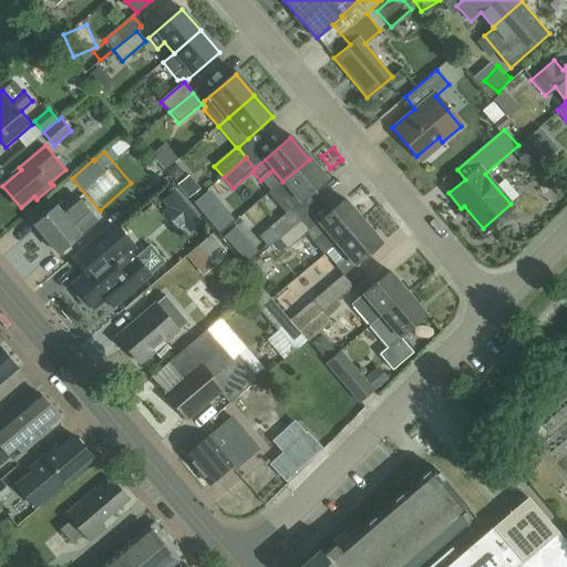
[(327,181),(309,160),(282,182),(282,183),(269,194),(280,206),(284,203),(287,208),(292,205),(296,207),(327,181)]
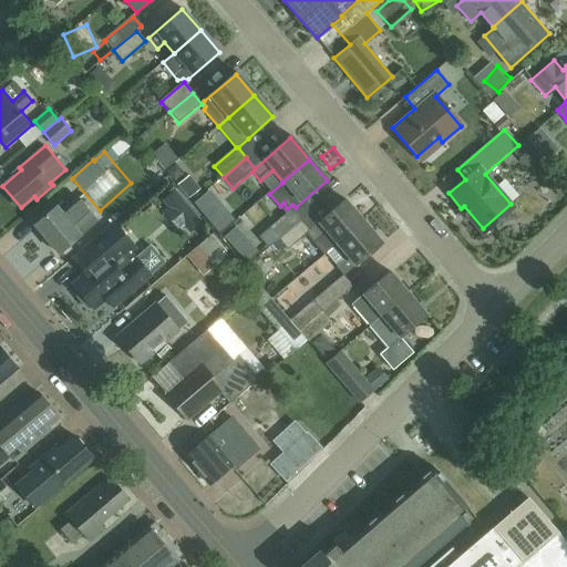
[(203,224),(175,192),(163,202),(168,208),(163,213),(179,230),(184,227),(191,234),(203,224)]
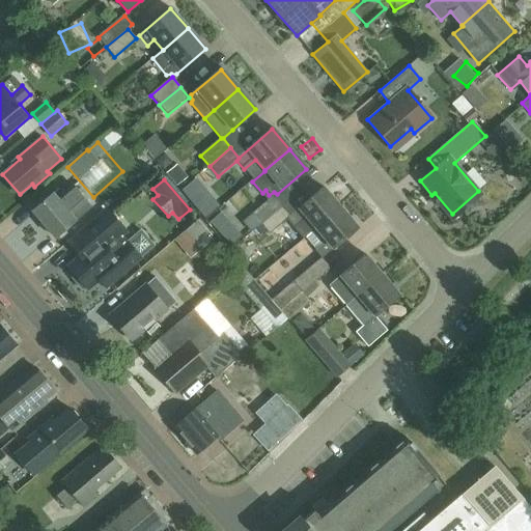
[(79,205),(85,199),(74,187),(63,196),(58,189),(32,212),(56,239),(85,213),(79,205)]
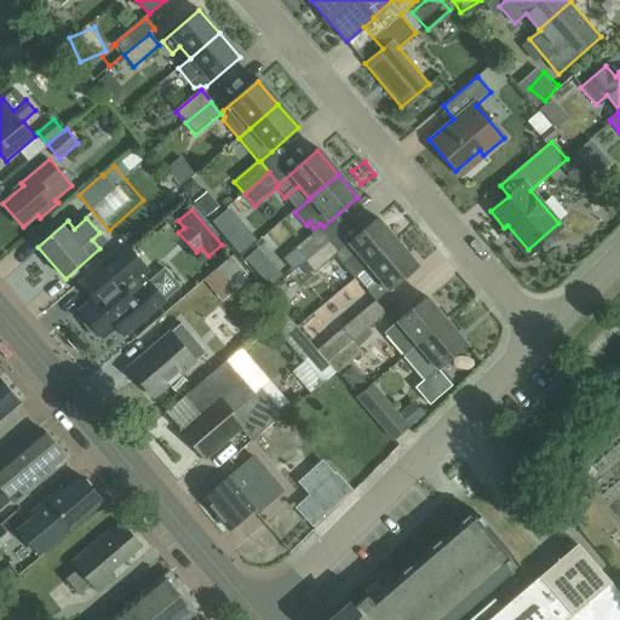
[(356,280),(357,279),(356,277),(397,242),(378,219),(339,252),(329,241),(304,262),(305,263),(315,275),(336,257),(356,280)]
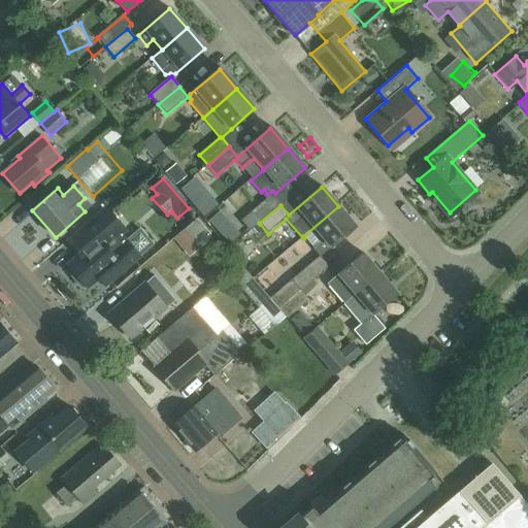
[(260,224),(259,223),(281,205),(272,196),(241,223),(251,232),(260,224)]
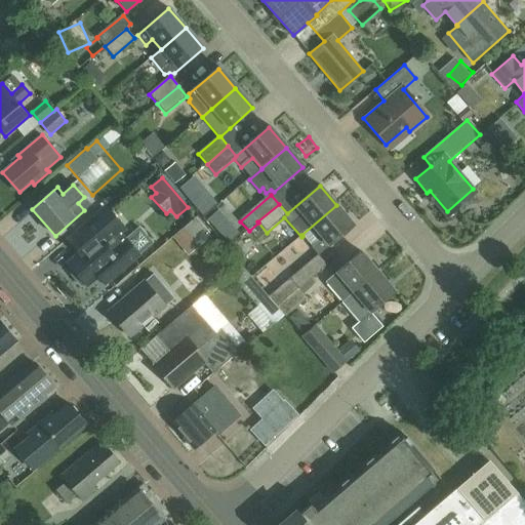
[(329,246),(331,245),(354,225),(336,205),(301,235),(303,236),(312,247),(319,255),(329,246)]
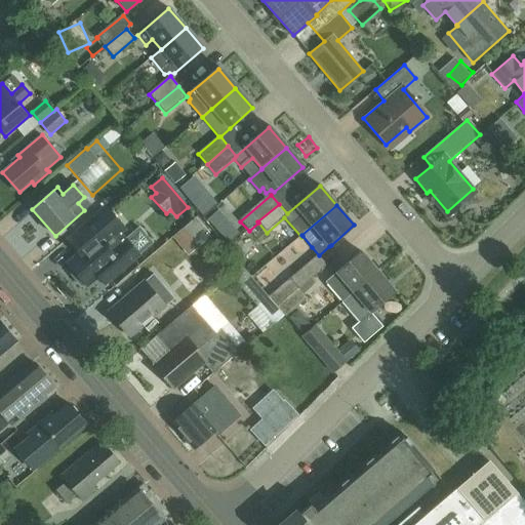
[(106,206),(84,225),(67,239),(79,253),(67,264),(74,272),(71,275),(81,286),(84,283),(86,286),(97,276),(105,284),(139,254),(121,233),(126,230),(106,206)]
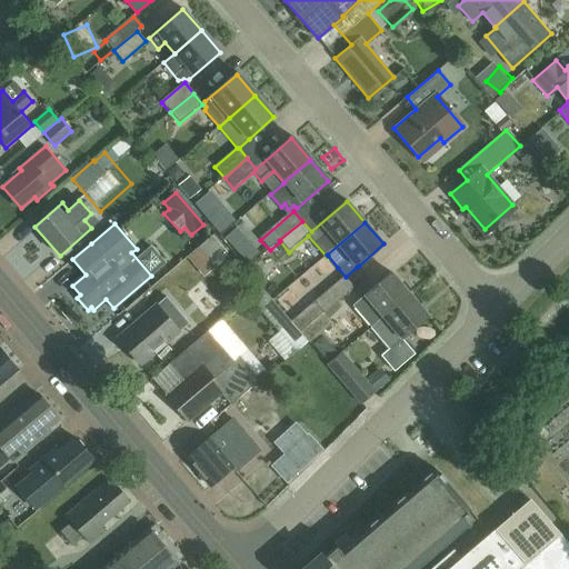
[(215,268),(229,256),(212,237),(198,249),(215,268)]
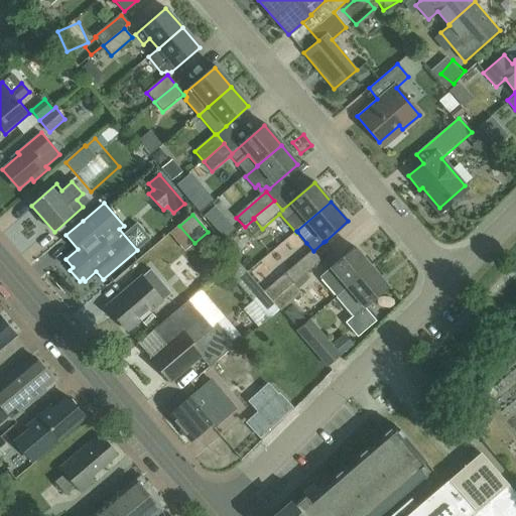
[(147,264),(161,255),(156,247),(142,255),(147,264)]
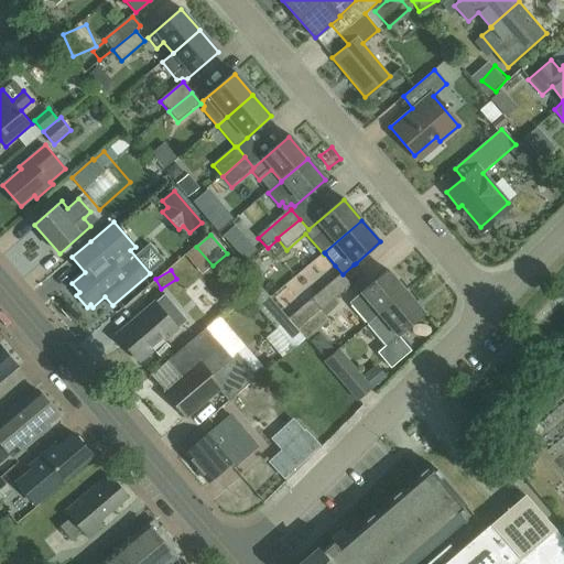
[(367,324),(405,291),(387,270),(349,303),(367,324)]
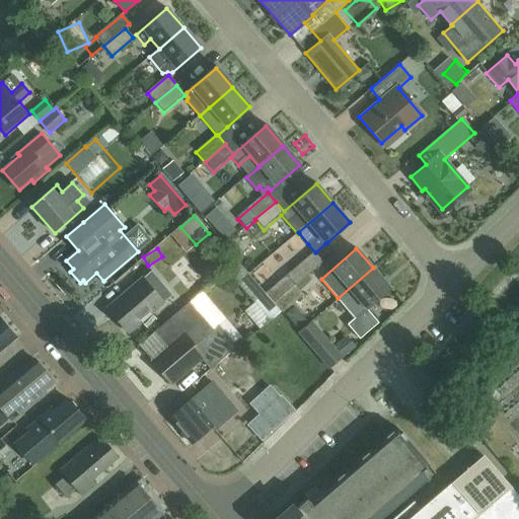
[(286,276),(295,285),(317,266),(309,256),(286,276)]
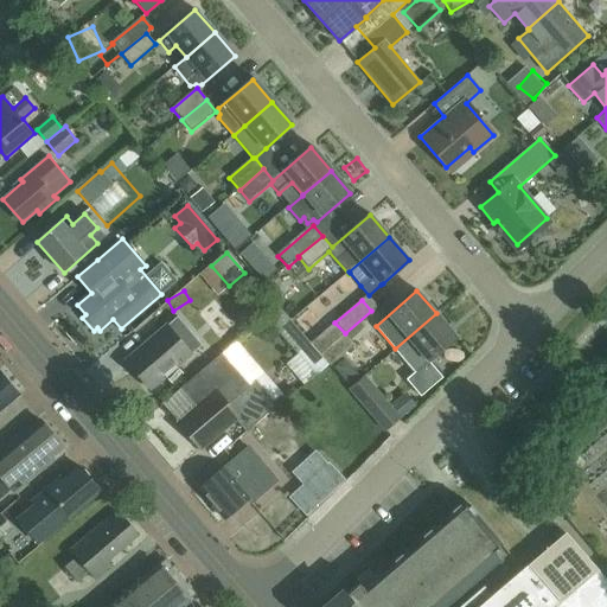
[(328,365),(319,355),(310,343),(281,310),(269,320),(317,376),(328,365)]
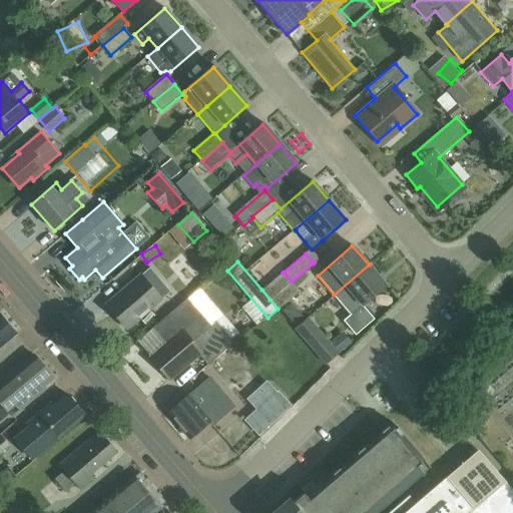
[(386,285),(369,265),(334,295),(350,314),(343,320),(355,335),(374,320),(362,306),(386,285)]
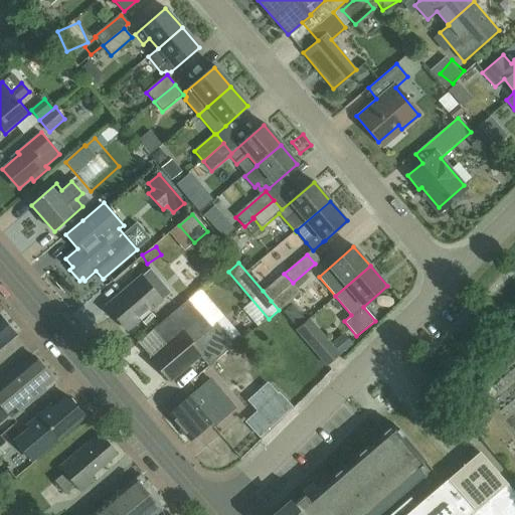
[(284,274),(263,291),(271,301),(292,283),(284,274)]
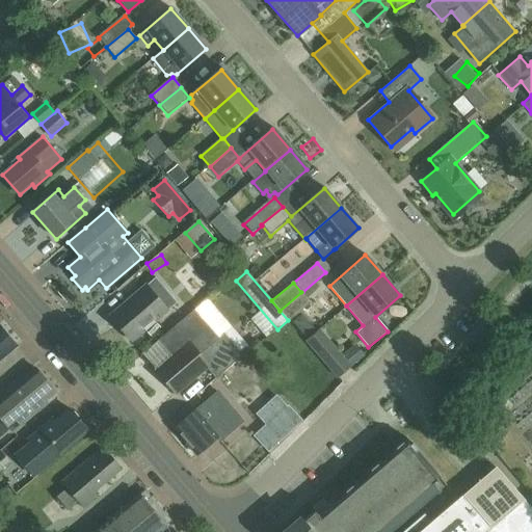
[(131,341),(166,311),(144,286),(110,316),(131,341)]
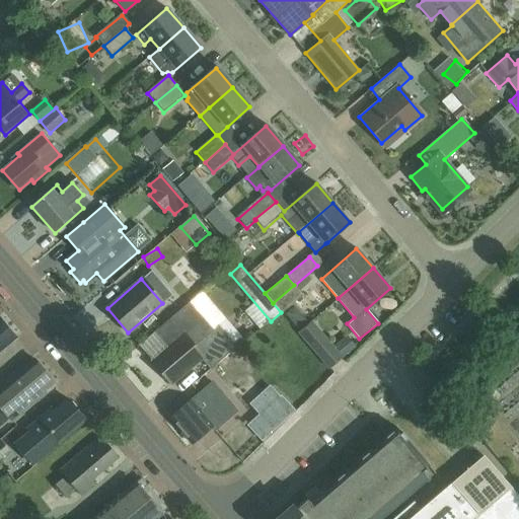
[(294,285),(273,303),(281,312),(302,295),(294,285)]
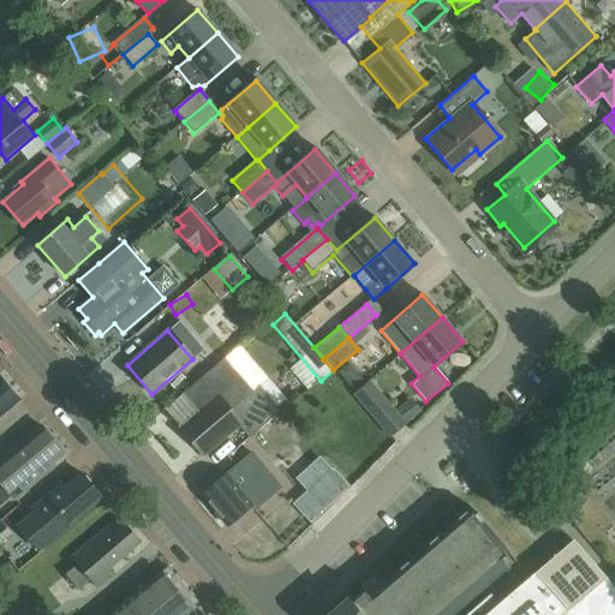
[(282,410),(269,394),(261,384),(254,390),(226,358),(185,393),(201,410),(180,428),(203,455),(240,424),(251,436),(282,410)]
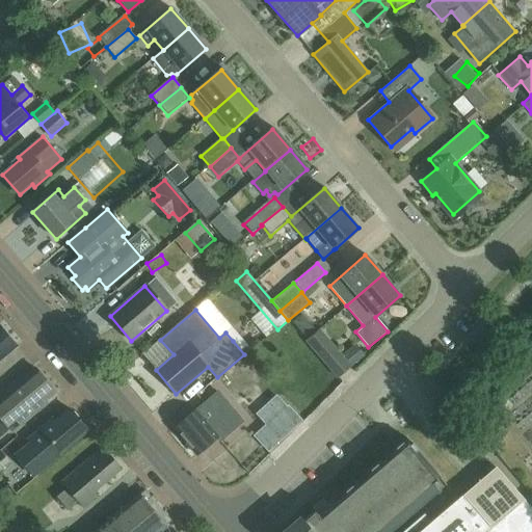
[(0,362),(18,346),(0,325),(0,362)]
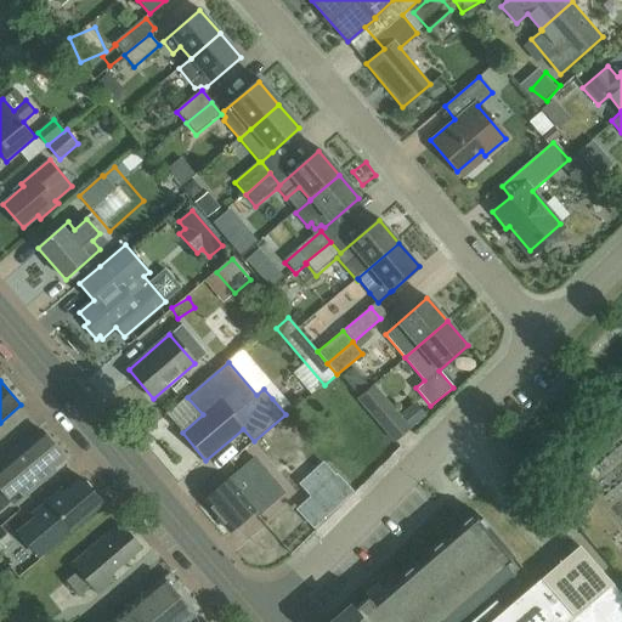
[(369,390),(357,400),(395,442),(407,431),(369,390)]
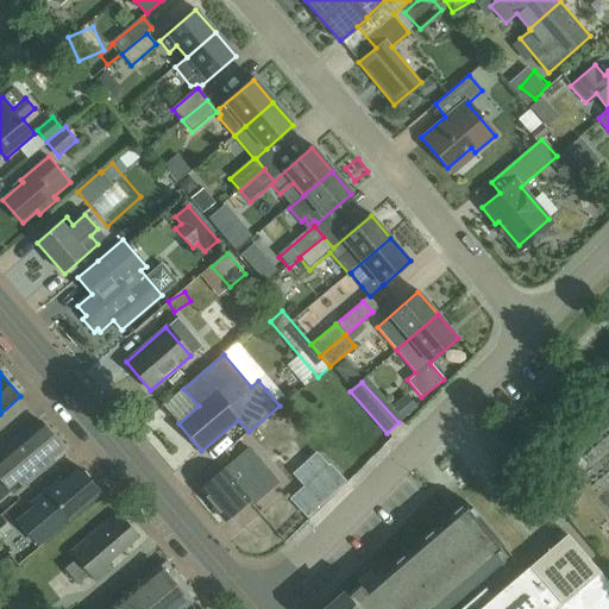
[(51,458),(63,449),(39,421),(27,431),(25,427),(0,449),(0,476),(16,494),(54,460),(51,458)]
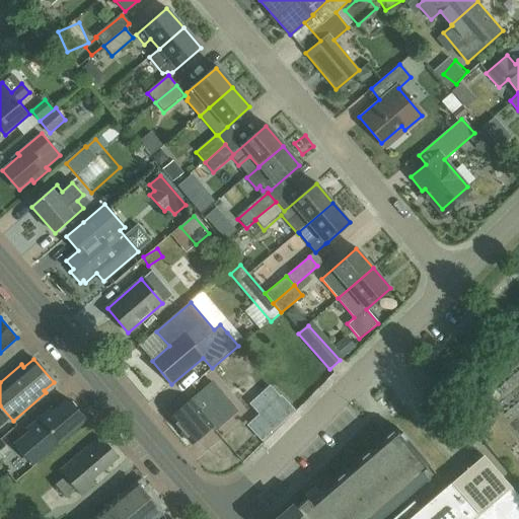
[(466,394),(476,385),(469,378),(459,387),(466,394)]
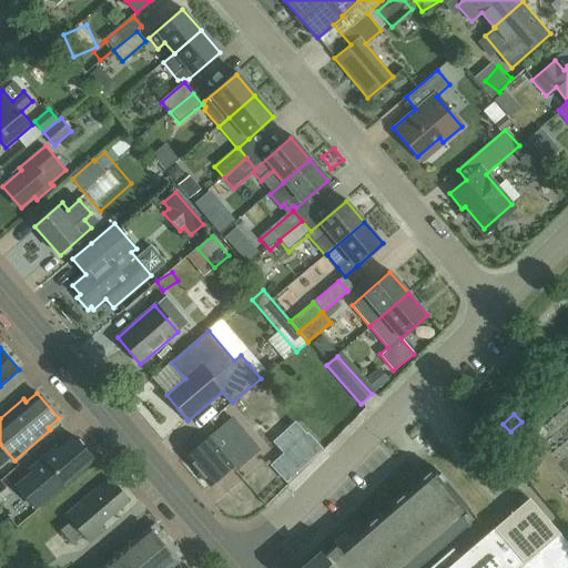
[(230,442),(243,430),(232,417),(185,457),(210,485),(232,465),(224,456),(234,447),(230,442)]
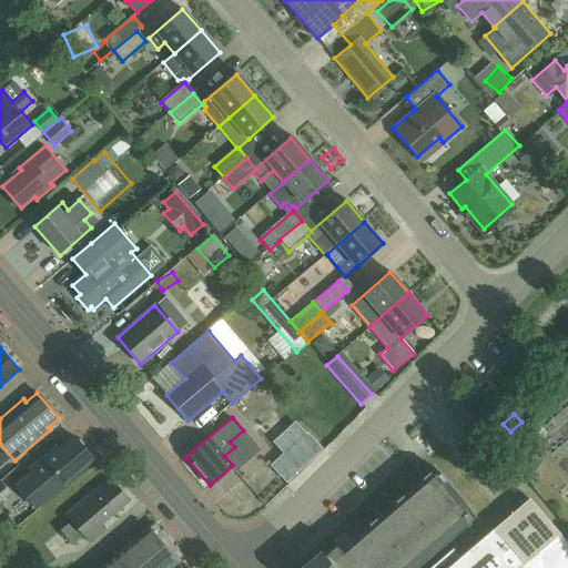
[(246,480),(294,450),(283,433),(235,462),(246,480)]
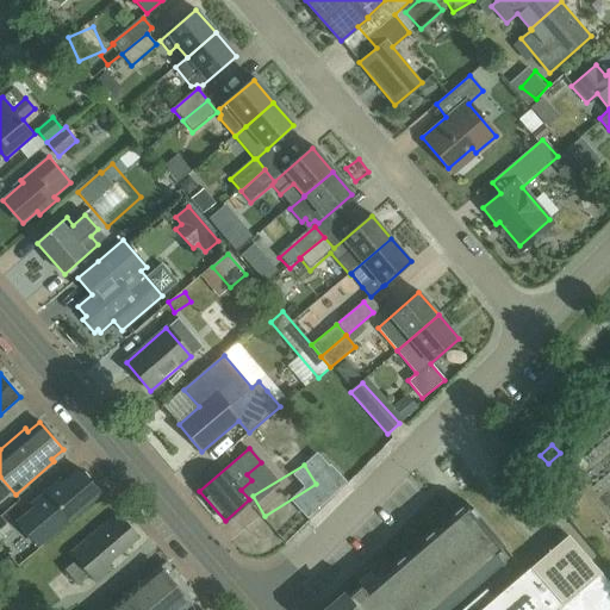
[(69,520),(100,492),(80,468),(62,484),(60,480),(45,492),(32,504),(35,508),(18,522),(38,545),(68,518),(69,520)]
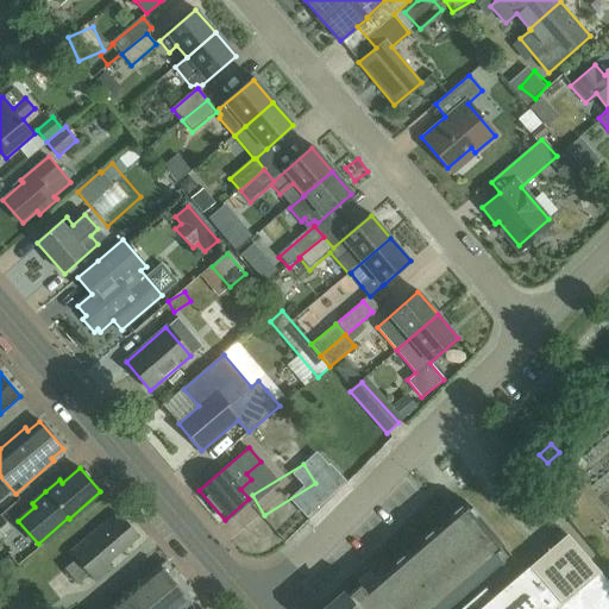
[(359,585),(346,596),(344,592),(324,608),(429,608),(503,546),(466,502),(449,518),(454,525),(444,534),(437,527),(419,542),(426,550),(414,559),(408,552),(390,567),(396,575),(385,584),(380,577),(364,590),(359,585)]
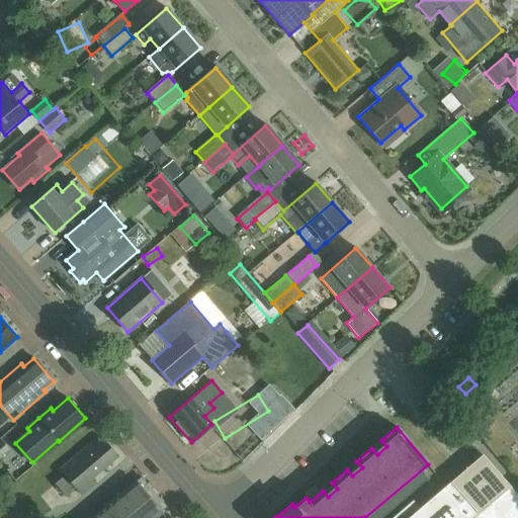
[(75,488),(81,494),(95,482),(92,479),(117,456),(102,439),(99,441),(96,438),(60,469),(65,476),(55,484),(65,496),(75,488)]
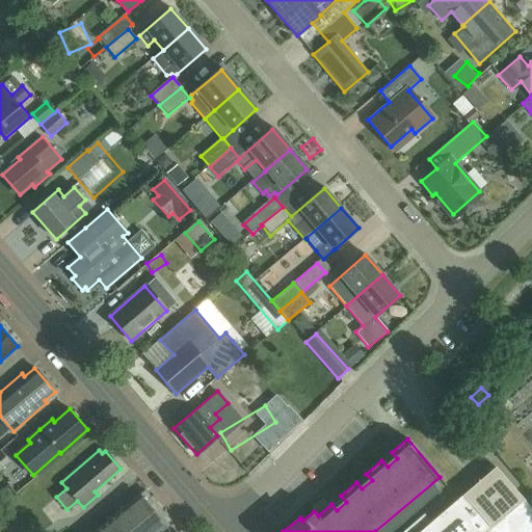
[(531,531),(531,508),(515,489),(506,497),(503,493),(479,512),(463,495),(463,494),(432,521),(419,531),(531,531)]
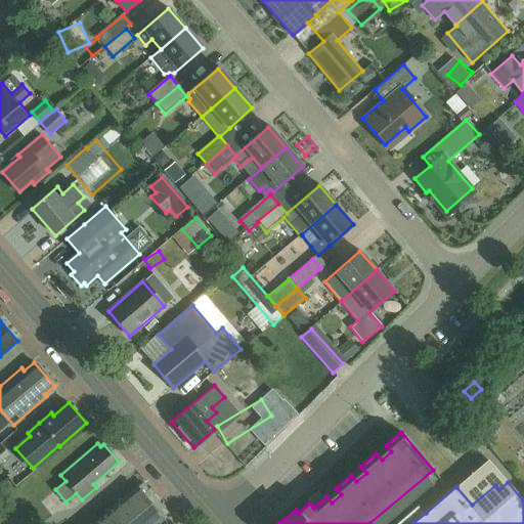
[(157,523),(163,519),(162,518),(165,516),(139,485),(136,487),(135,486),(90,523),(157,523)]
